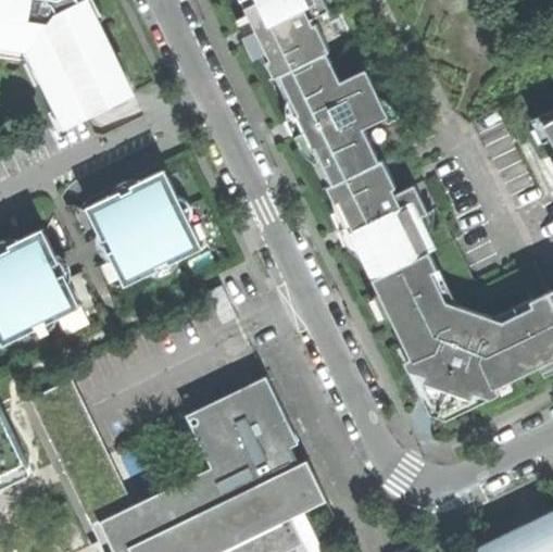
[(64,122),(67,129),(130,98),(96,24),(91,24),(82,1),(78,2),(76,0),(0,0),(0,64),(15,66),(46,130),(64,122)]
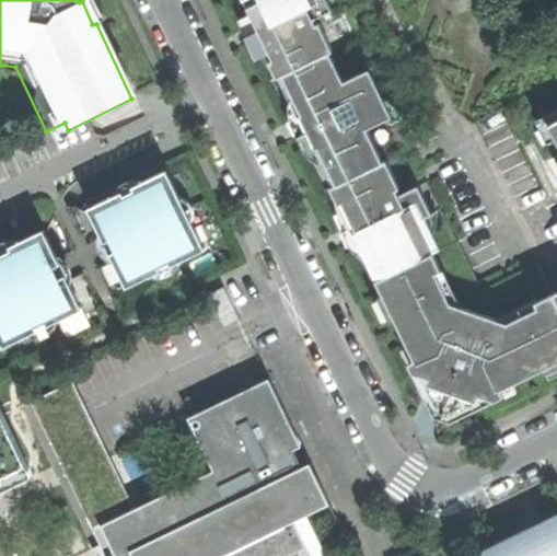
[(372,284),(379,280),(453,244),(438,212),(429,217),(418,189),(398,198),(395,192),(422,180),(393,118),(391,118),(367,73),(370,71),(341,15),(334,20),(323,0),(240,0),(256,33),(264,50),(260,53),(289,111),(293,107),(305,134),(312,146),(306,148),(343,220),(347,219),(348,224),(352,228),(357,226),(357,231),(356,236),(361,248),(357,252),(372,284)]
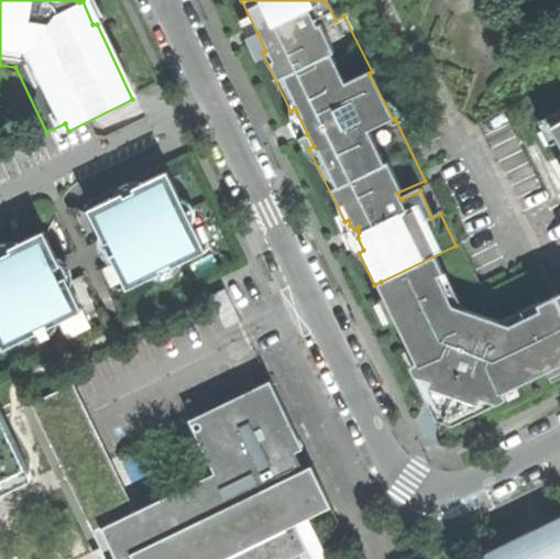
[(107,256),(123,291),(149,278),(151,281),(157,282),(168,278),(175,272),(178,266),(178,263),(204,251),(191,222),(194,219),(194,214),(191,206),(187,201),(180,200),(164,173),(143,185),(135,182),(130,182),(122,185),(114,190),(112,198),(85,210),(101,245),(109,242),(111,247),(114,252),(107,256)]
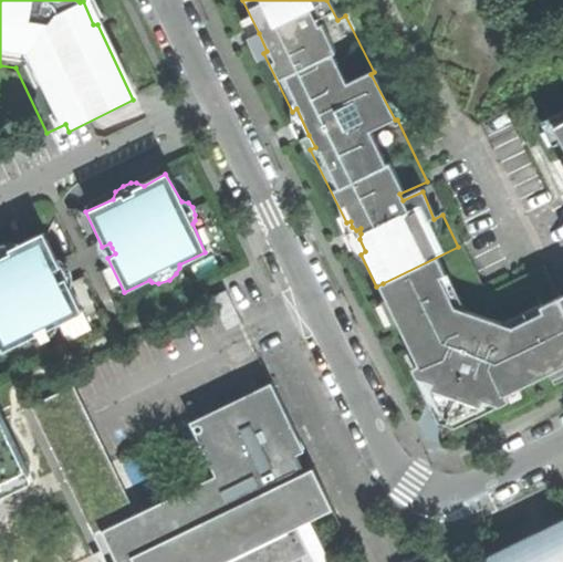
[(52,326),(81,313),(64,279),(56,282),(54,278),(52,272),(60,268),(42,232),(0,253),(0,352),(25,340),(28,343),(33,343),(51,334),(53,331),(52,326)]
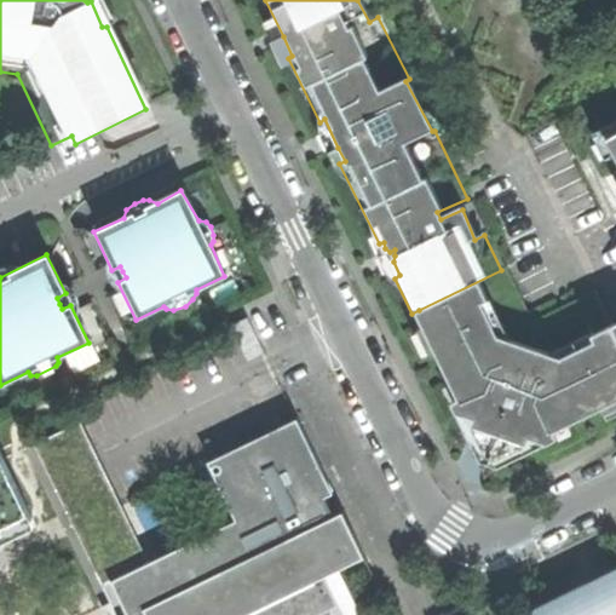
[(615,403),(615,335),(611,326),(596,292),(533,322),(506,268),(501,270),(419,310),(473,423),(501,432),(531,444),(615,403)]
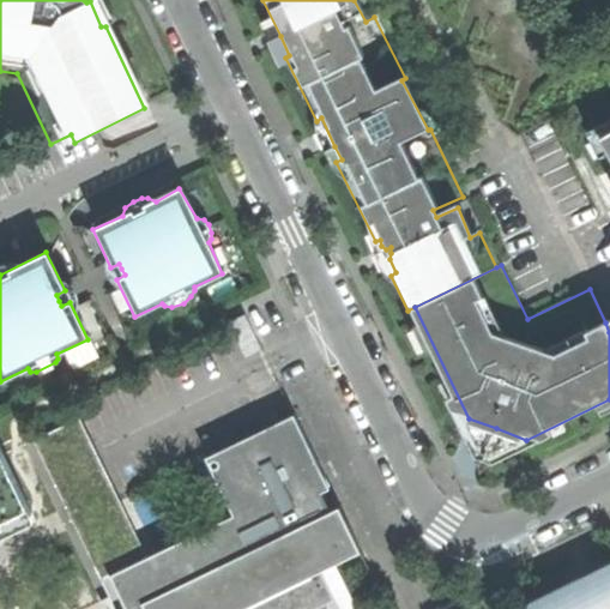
[(225,324),(243,359),(259,350),(242,315),(225,324)]
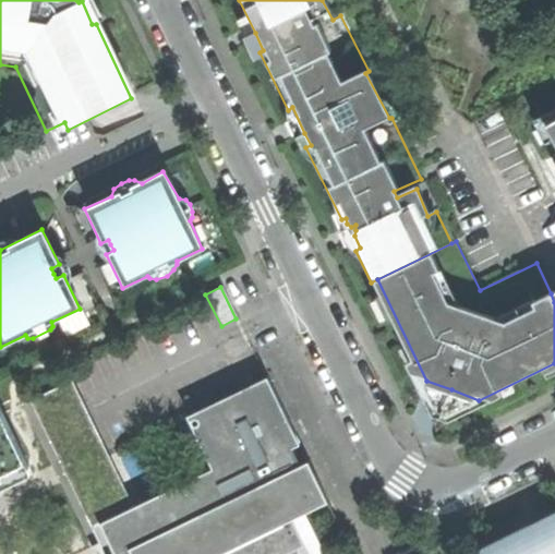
[(305,553),(289,521),(326,503),(314,477),(306,462),(299,466),(291,449),(299,445),(266,377),(224,399),(226,404),(217,407),(215,402),(184,418),(210,471),(132,509),(69,382),(27,401),(100,553),(305,553)]
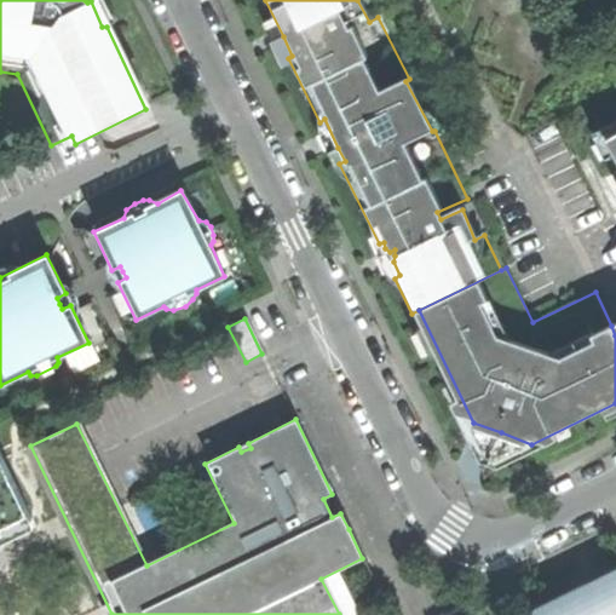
[(0,527),(28,513),(0,458),(0,527)]
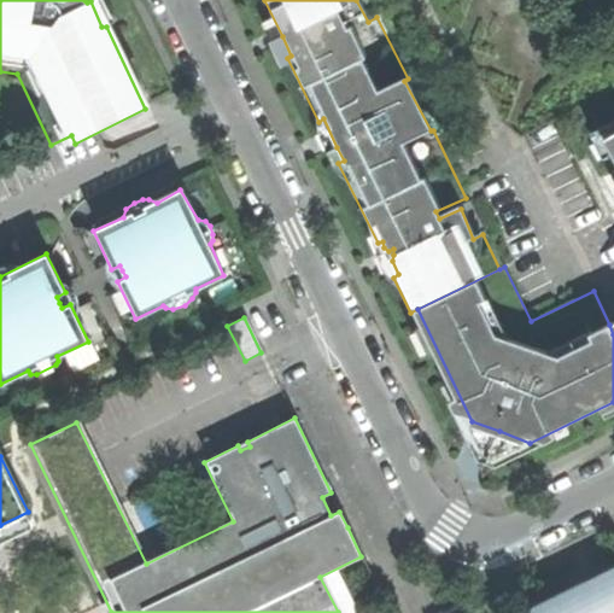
[(613,612),(613,567),(582,583),(530,608),(531,612),(613,612)]
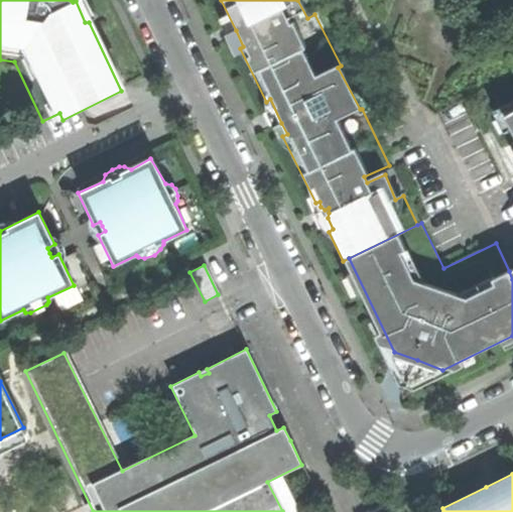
All buildings are outlined.
